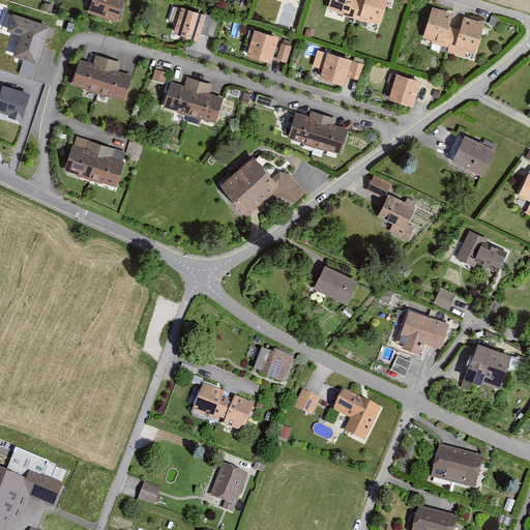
[(127,0),(93,0),(89,13),(119,25),(127,0)]
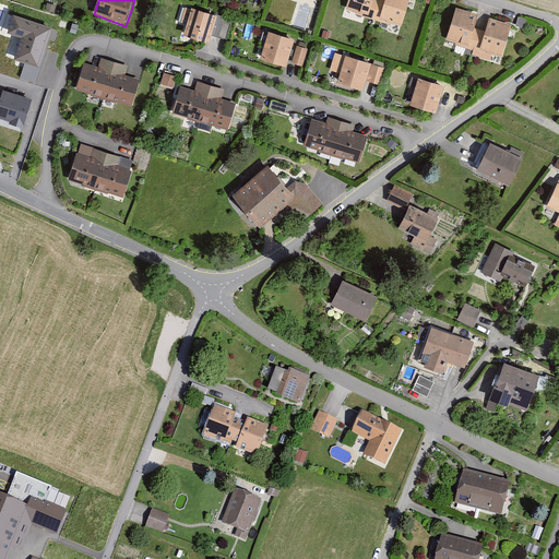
[(348,0),(346,9),(356,12),(356,14),(375,20),(380,0),(348,0)]
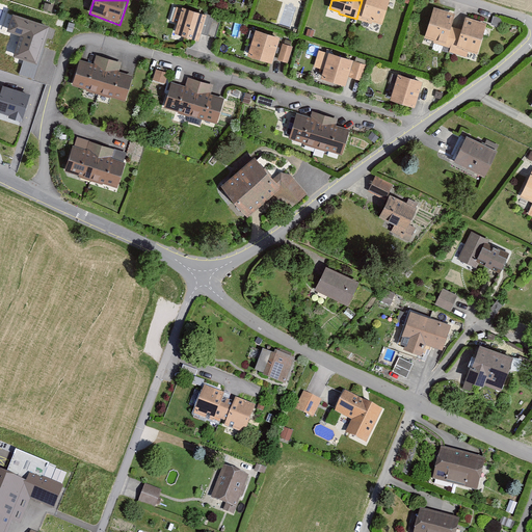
[(390,0),(362,0),(356,19),(372,24),(373,22),(382,24),(390,0)]
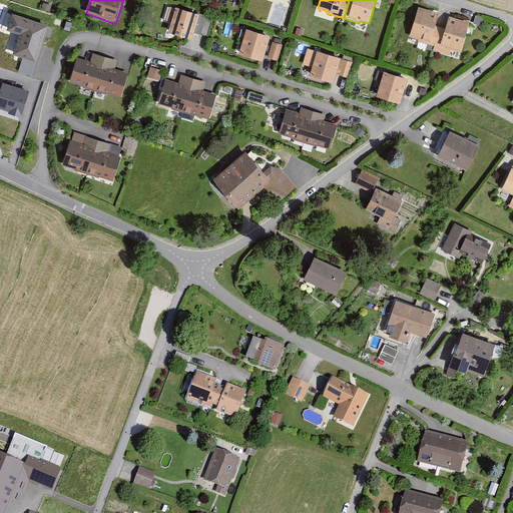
[(439,13),(419,6),(409,36),(419,39),(418,41),(434,46),(440,27),(435,25),(439,13)]
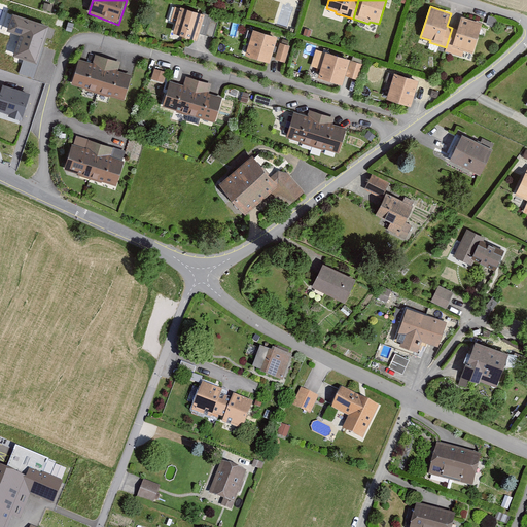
[(206,16),(183,9),(176,34),(199,41),(206,16)]
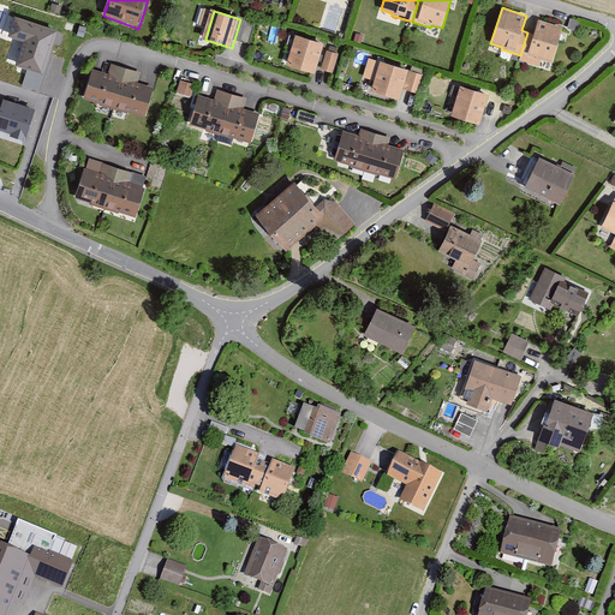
[(16,65),(43,75),(58,30),(15,17),(9,35),(24,40),(16,65)]
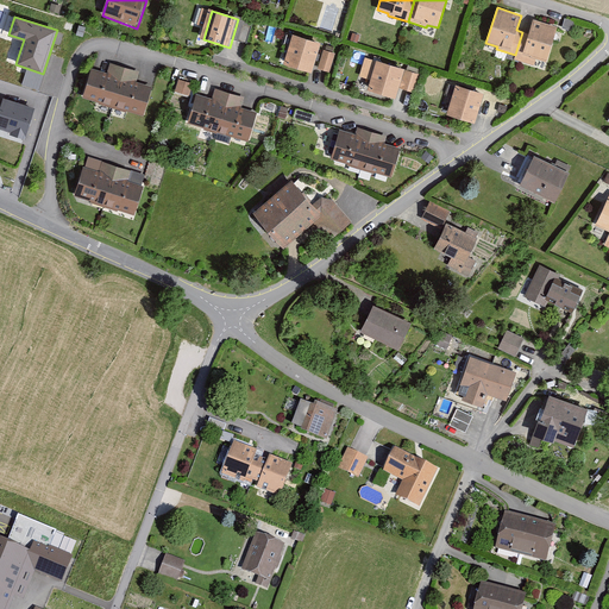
[(558,26),(533,19),(528,33),(522,32),(515,55),(514,60),(534,66),(537,58),(547,62),(558,26)]
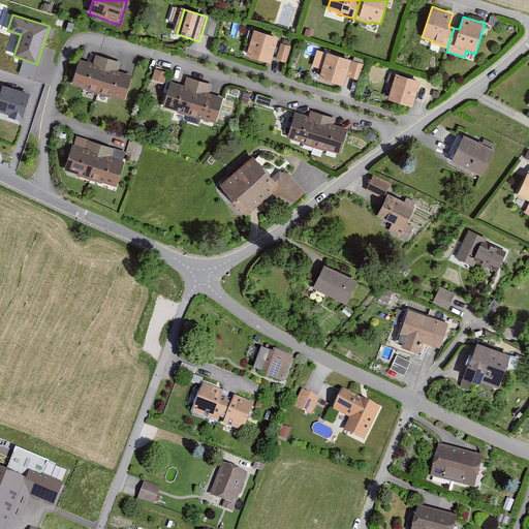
[(488,25),(497,27),(499,19),(491,17),(488,25)]
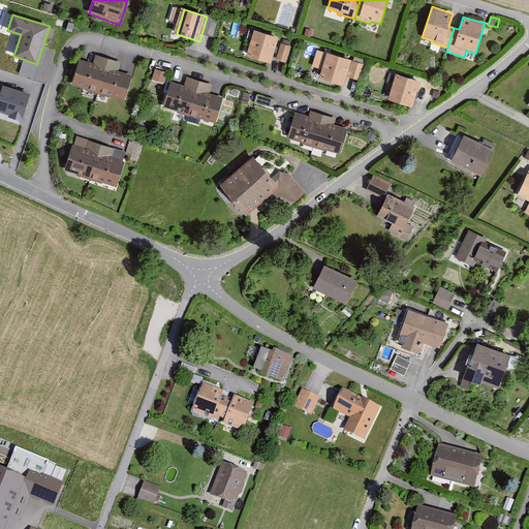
[(278,37),(254,29),(246,55),(270,62),(278,37)]
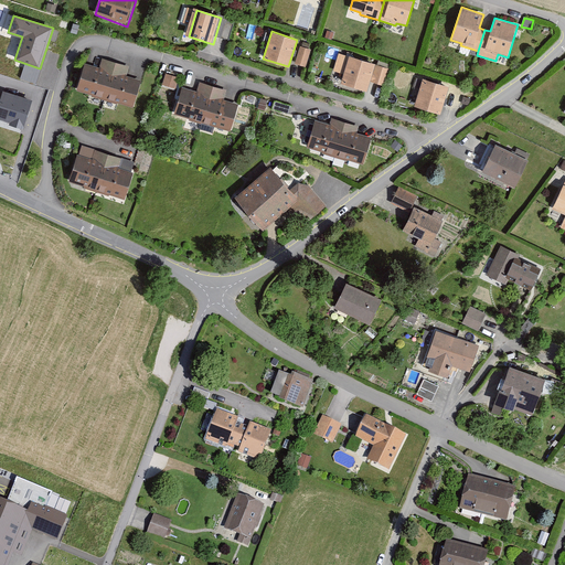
[(300,46),(295,64),(306,67),(311,50),(300,46)]
